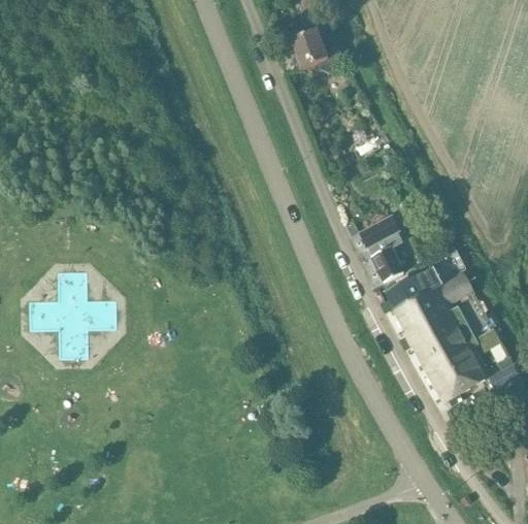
[(288,40),(289,43),(299,70),(317,63),(318,67),(334,73),(348,67),(337,42),(324,47),(317,29),(288,40)]
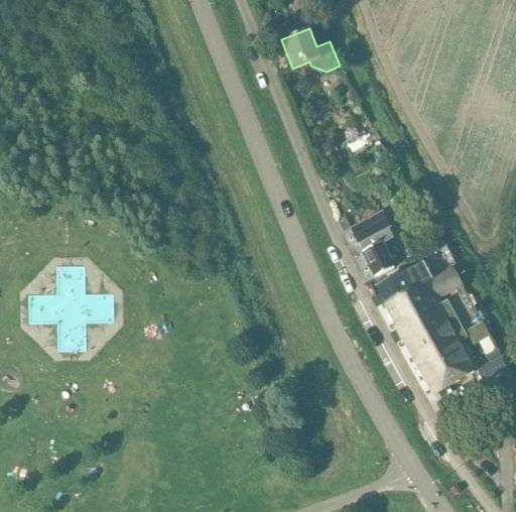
[(374,275),(394,266),(382,241),(392,237),(387,227),(389,226),(382,212),(351,227),(358,241),(360,240),(364,249),(362,250),(374,275)]
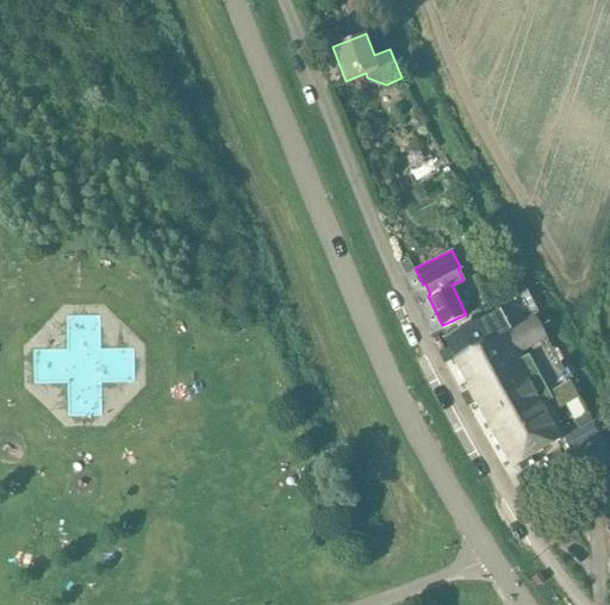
[(409,257),(400,262),(405,273),(415,269),(409,257)]
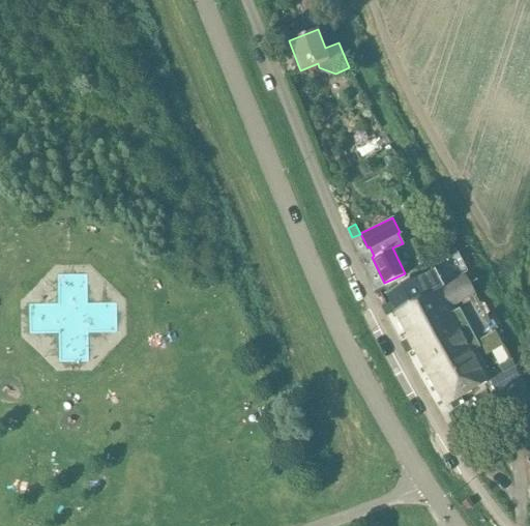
[(431,268),(385,290),(394,308),(392,309),(424,368),(444,404),(488,379),(470,349),(479,345),(464,317),(460,308),(453,311),(450,304),(475,291),(465,273),(441,287),(431,268)]
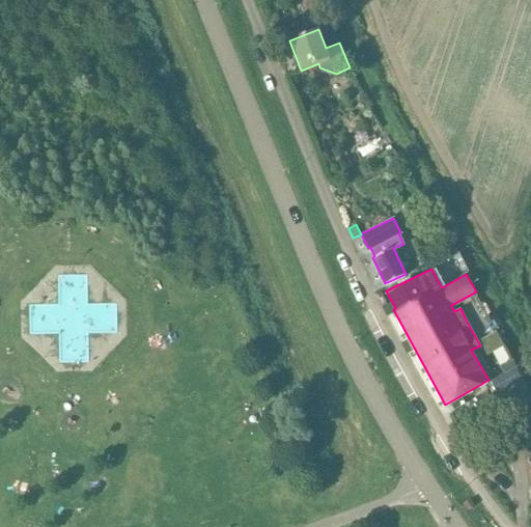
[(496,330),(482,336),(491,352),(504,344),(496,330)]
